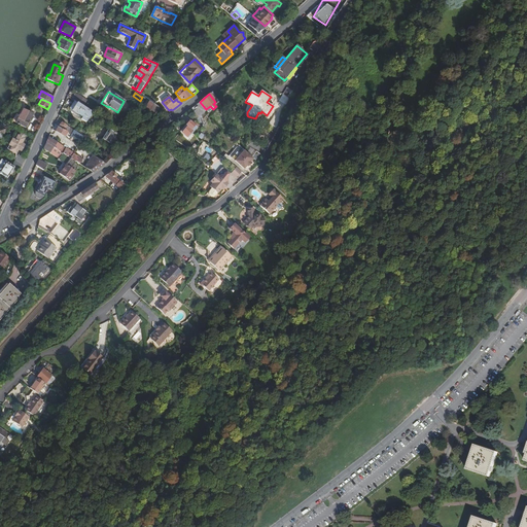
[(164,111),(149,102),(145,109),(156,115),(159,113),(162,115),(164,111)]
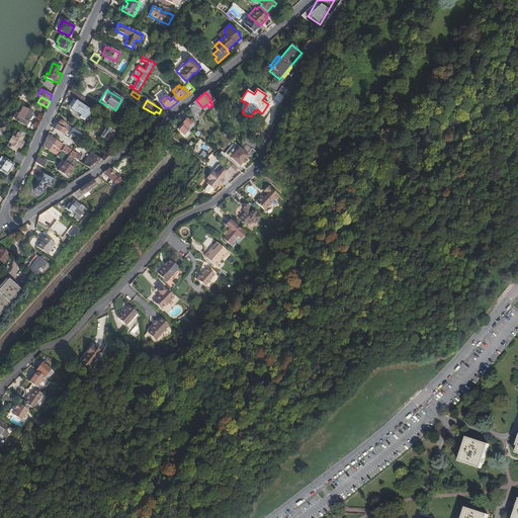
[(76,101),(72,108),(71,109),(81,115),(79,117),(85,120),(91,110),(76,101)]
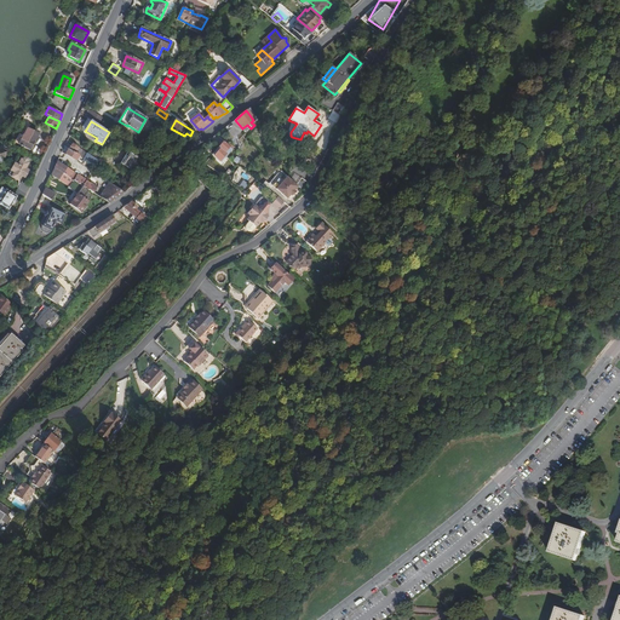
[(22,137),(18,144),(29,150),(34,141),(35,142),(39,135),(27,128),(23,136),(23,137),(22,137)]
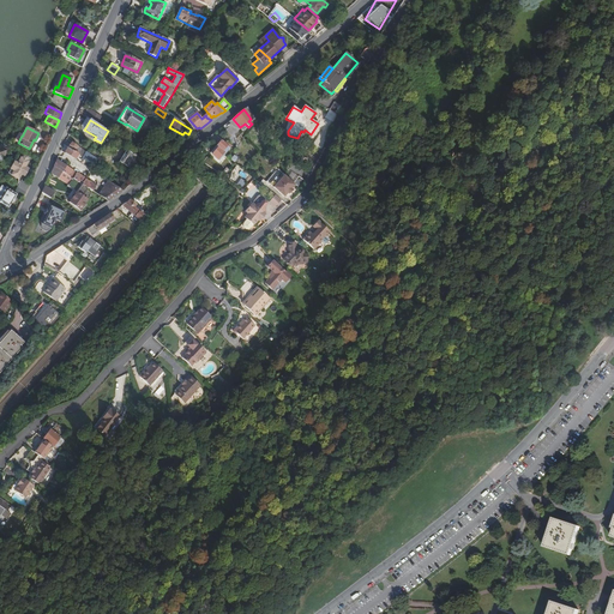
[(223,151),(227,146),(221,140),(216,146),(217,148),(211,155),(218,160),(224,152),(223,151)]
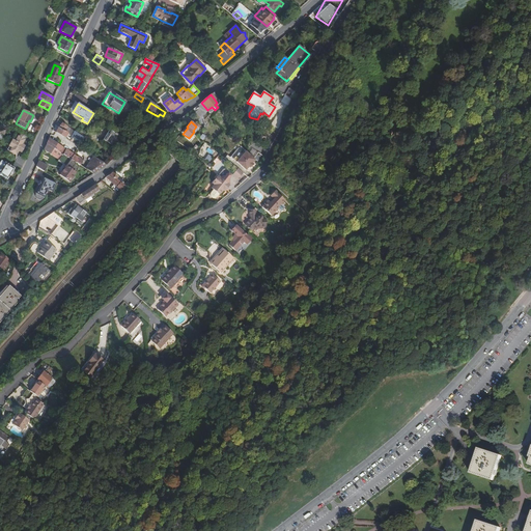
[(0,133),(4,135),(8,126),(4,123),(2,128),(0,130),(0,133)]
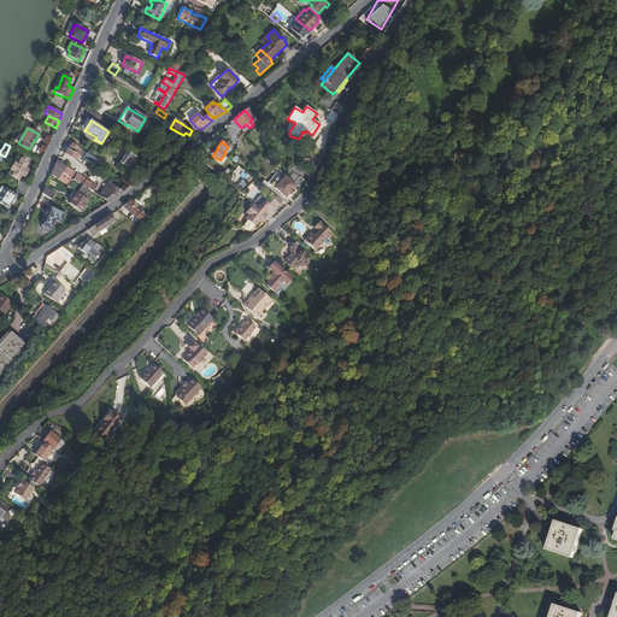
[(71,144),(68,148),(75,153),(75,152),(78,147),(71,144)]
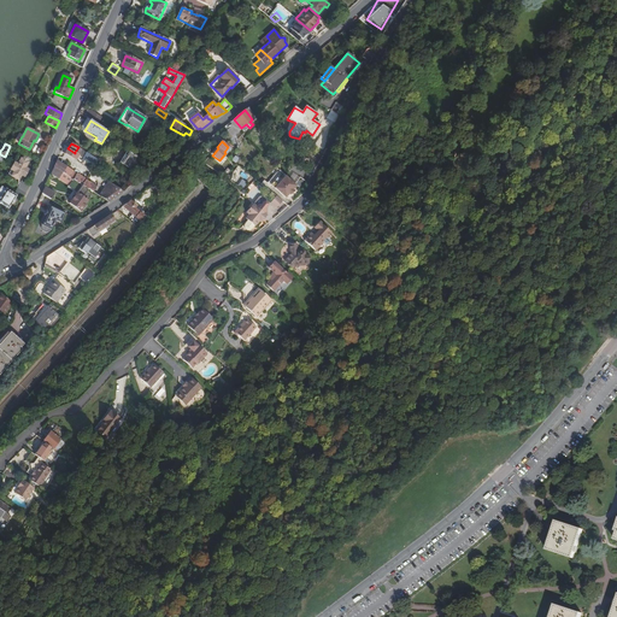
[(65,153),(75,160),(78,154),(75,152),(75,153),(68,148),(65,153)]
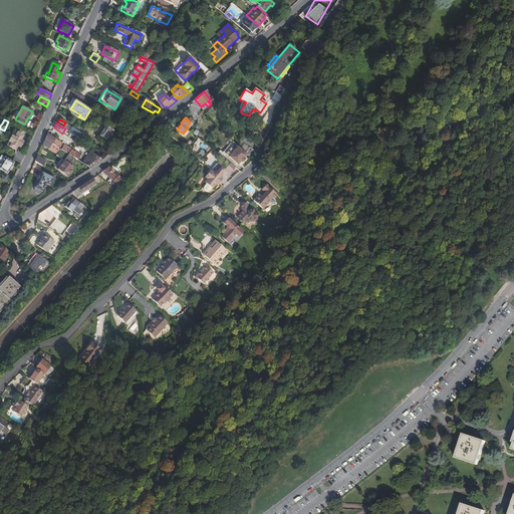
[(106,126),(100,136),(111,143),(117,134),(106,126)]
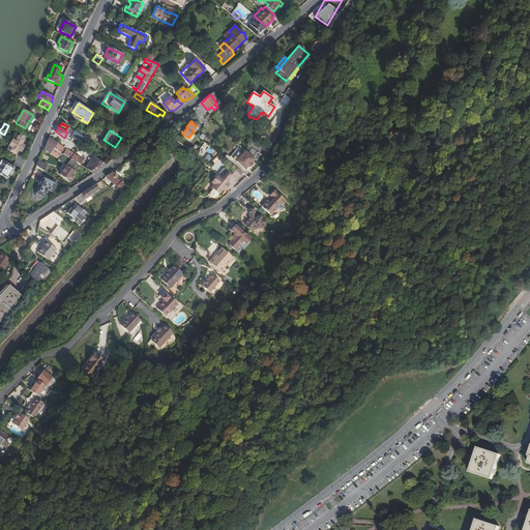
[(84,143),(86,139),(75,131),(71,136),(84,143)]
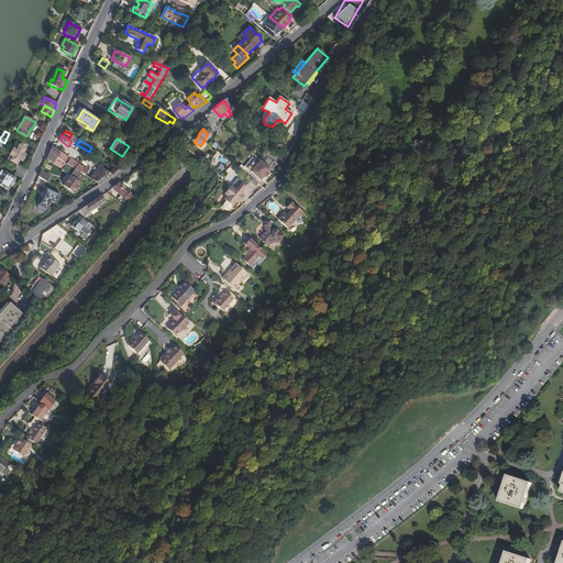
[(19,145),(19,146),(17,151),(13,148),(10,155),(13,156),(11,162),(17,165),(19,159),(22,162),(25,155),(22,154),(25,148),(24,147),(25,145),(24,145),(22,143),(21,144),(20,145),(19,145)]
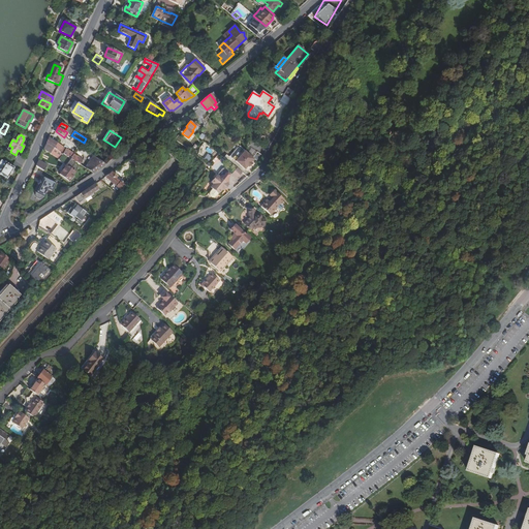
[(83,160),(49,138),(47,144),(76,162),(80,164),(83,160)]
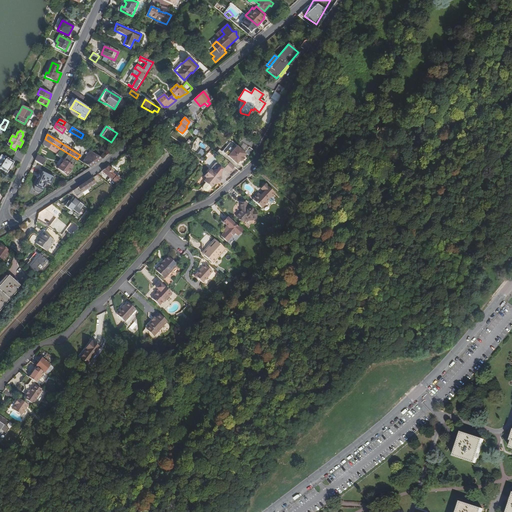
[(69,164),(74,157),(45,139),(42,145),(48,148),(49,148),(57,154),(57,155),(64,160),(58,168),(67,174),(73,167),(69,164)]
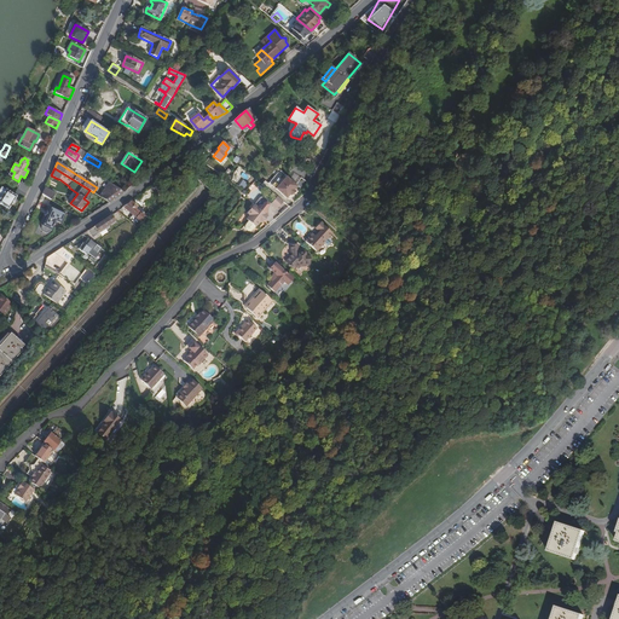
[(288,198),(299,186),(288,177),(277,189),(288,198)]
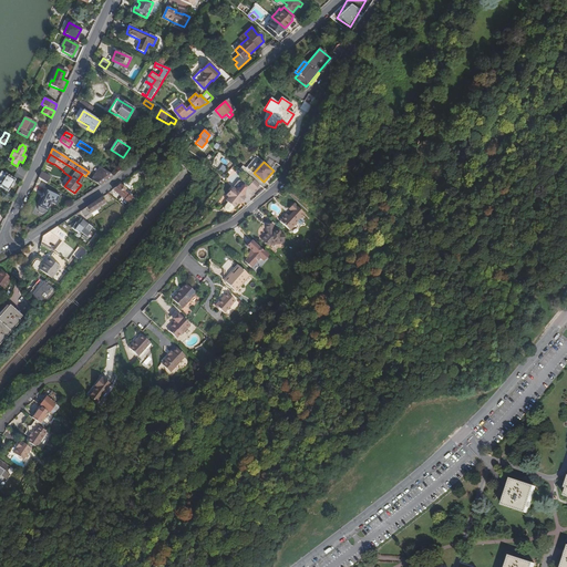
[(276,164),(271,169),(278,175),(282,167),(276,164)]
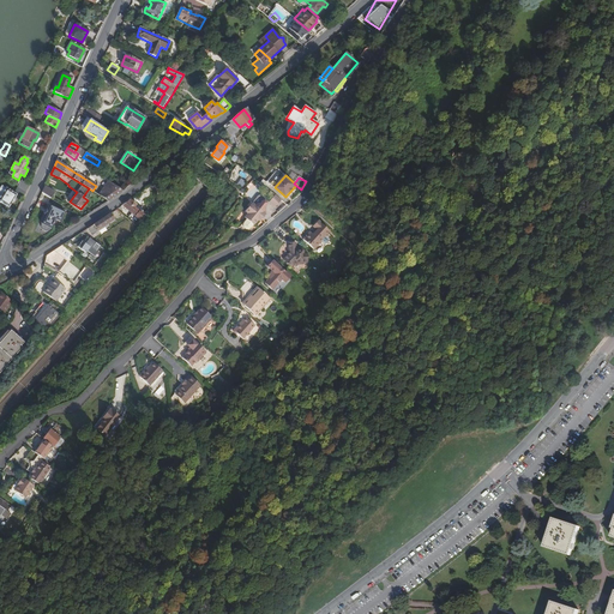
[(22,181),(18,187),(25,192),(29,185),(22,181)]
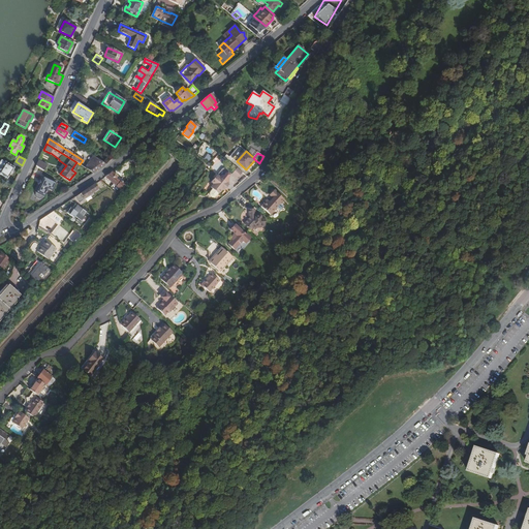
[(86,168),(93,173),(105,163),(97,158),(96,160),(92,158),(86,168)]
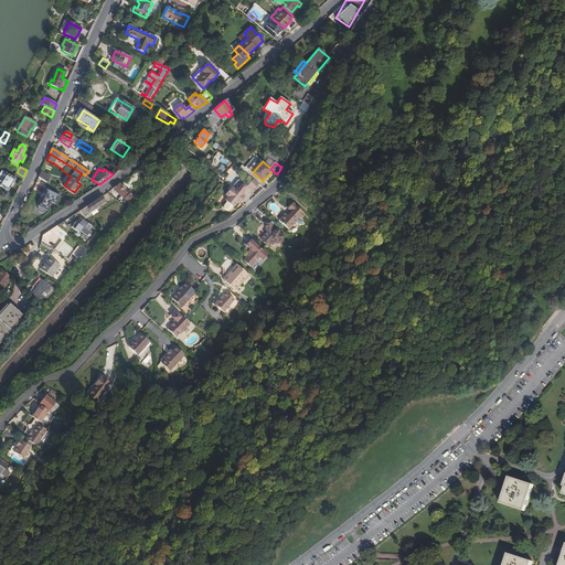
[(0,171),(0,185),(7,191),(14,180),(7,174),(6,174),(0,171)]
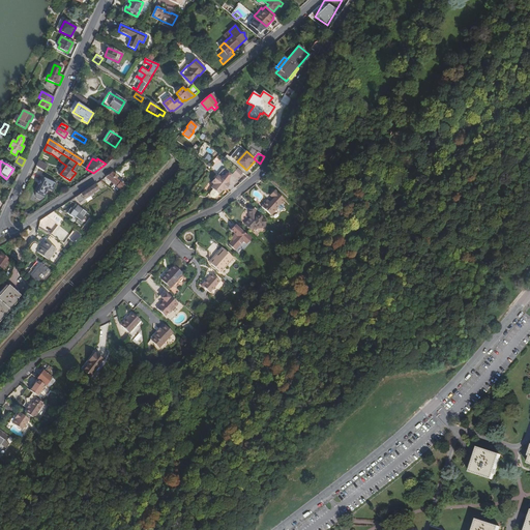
[(20,171),(22,166),(16,162),(15,162),(11,167),(20,171)]
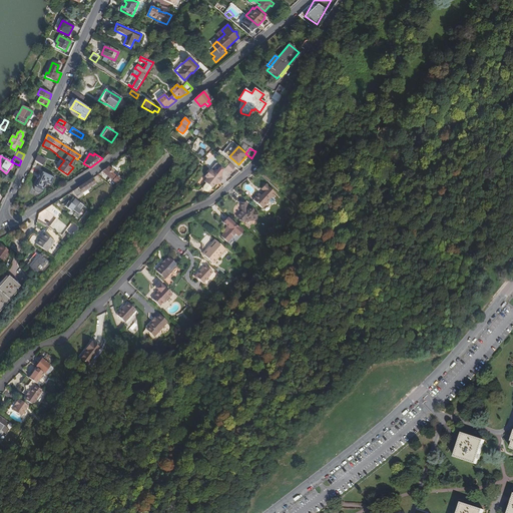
[(45,161),(37,156),(35,161),(37,162),(42,165),(45,161)]
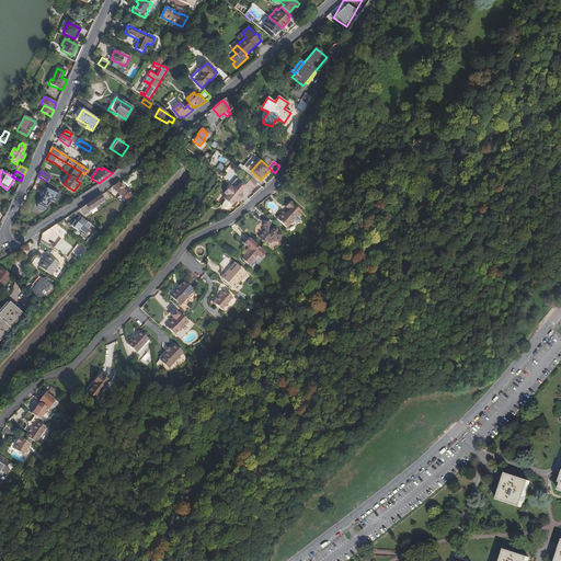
[(253,191),(259,184),(252,179),(247,185),(253,191)]
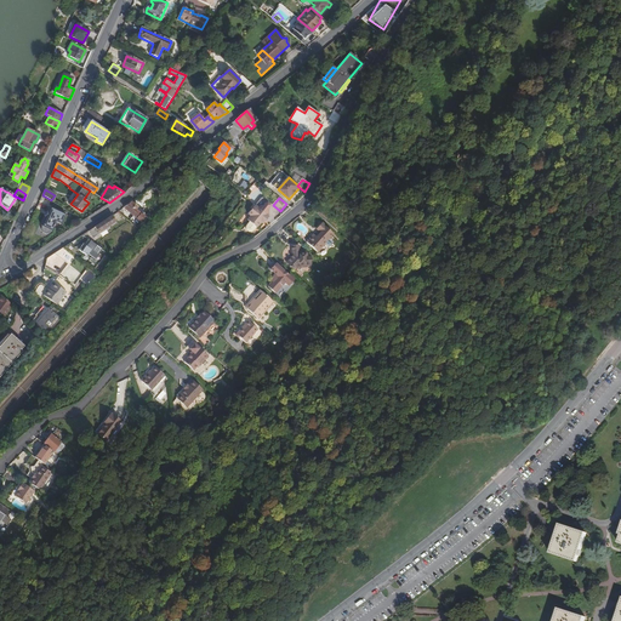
[(146,215),(131,203),(124,209),(140,222),(146,215)]
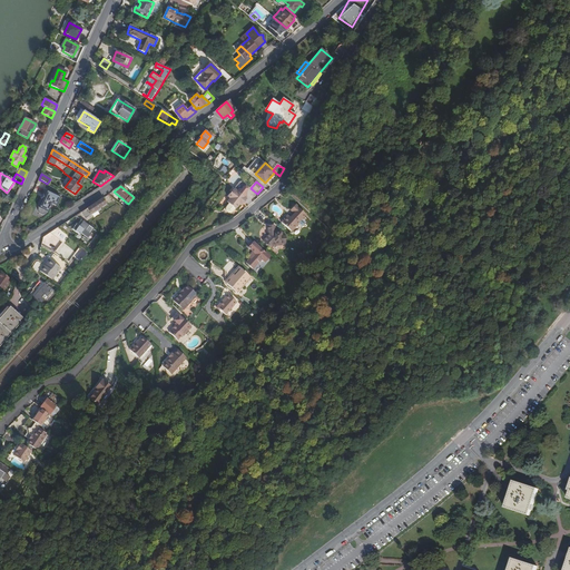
[(59,196),(46,189),(43,194),(41,199),(38,207),(38,208),(38,209),(39,213),(42,215),(46,213),(47,212),(51,203),(56,205),(59,196)]
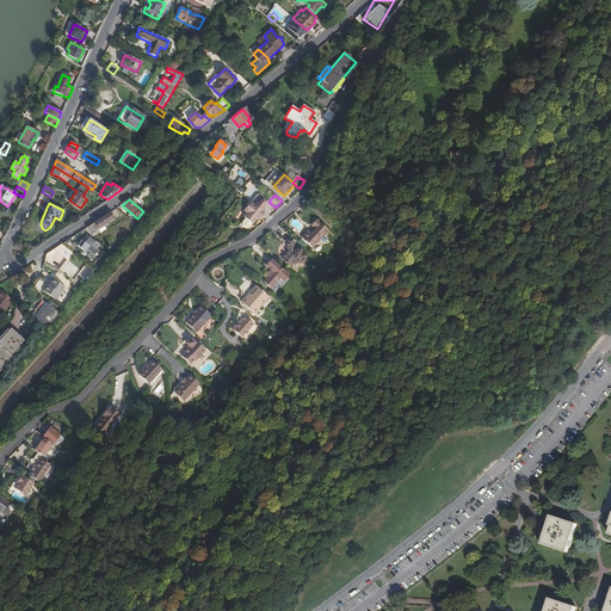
[(255,226),(260,220),(263,217),(264,218),(267,215),(253,203),(247,211),(250,214),(252,215),(248,218),(255,226)]
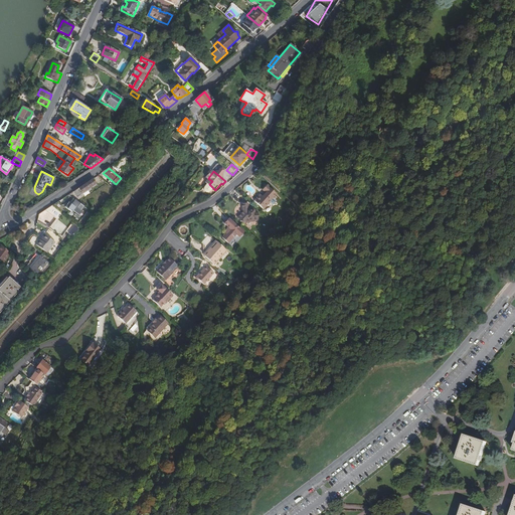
[(93,179),(73,192),(77,197),(81,195),(81,194),(89,189),(96,184),(93,179)]
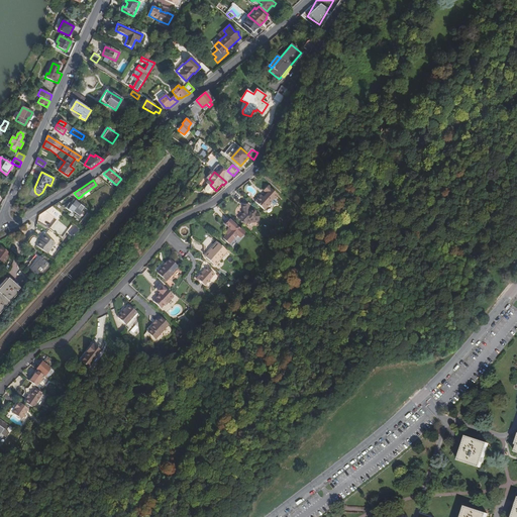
[(216,191),(210,185),(207,190),(207,192),(210,194),(212,194),(216,191)]
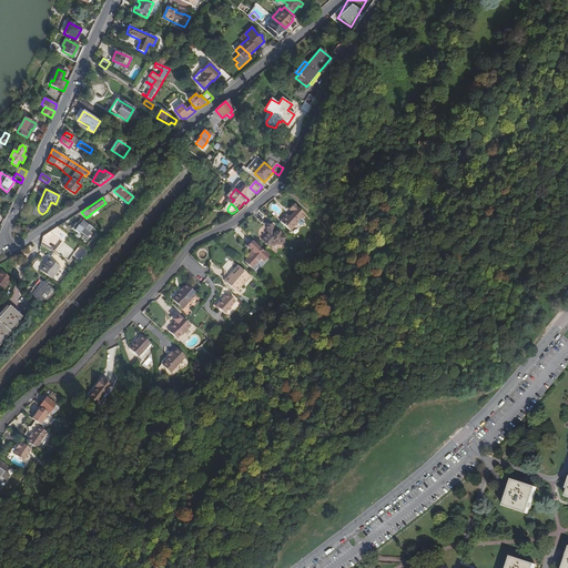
[(305,214),(295,206),(291,211),(293,213),(290,217),(287,215),(281,223),(291,232),(297,224),(296,223),(305,214)]
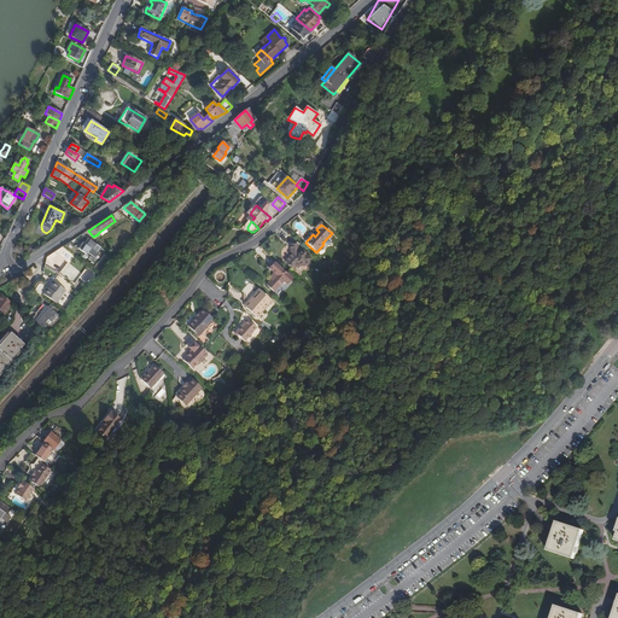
[(80,250),(87,239),(75,248),(79,250),(80,250)]
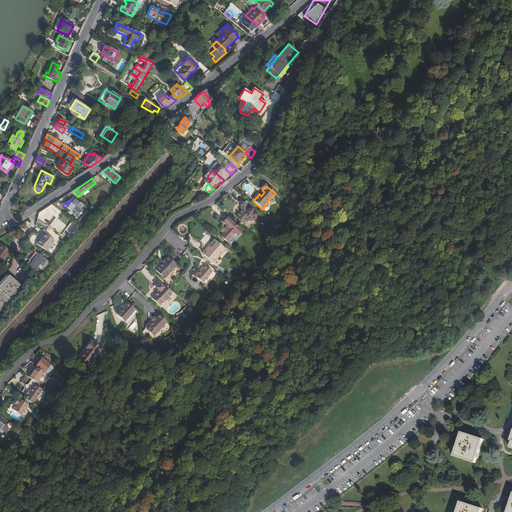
[(85,206),(72,198),(66,207),(72,212),(73,210),(76,212),(75,214),(78,216),(85,206)]
